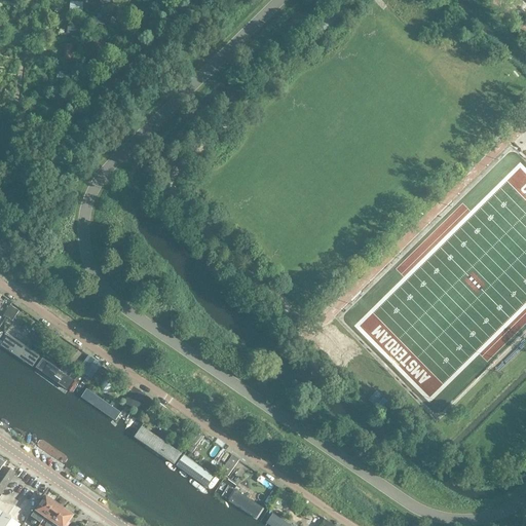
[(72,0),(70,11),(82,14),(84,2),(74,0),(72,0)]
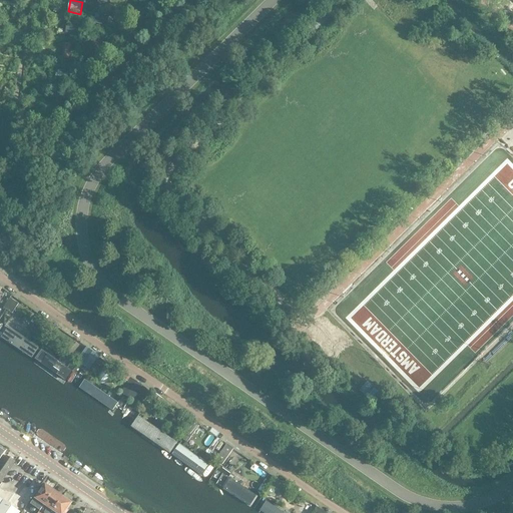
[(101,16),(99,22),(107,24),(108,17),(101,16)]
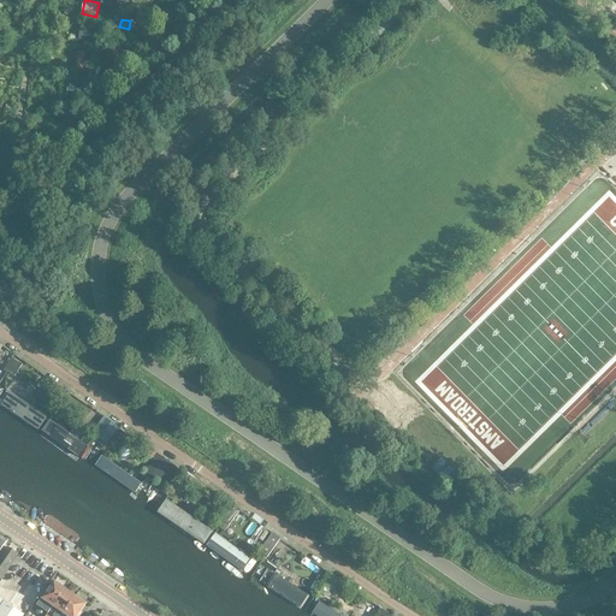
[(81,42),(95,45),(98,30),(83,28),(81,42)]
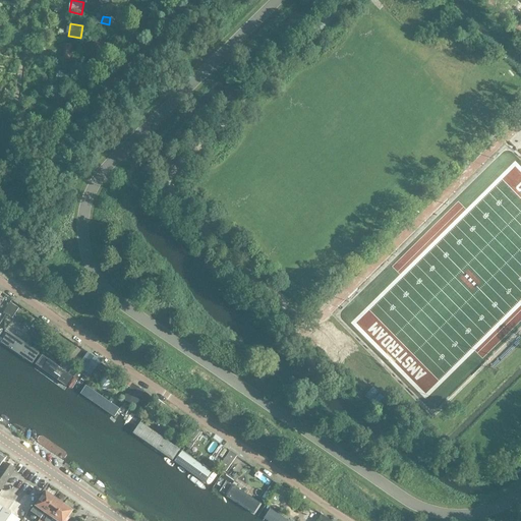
[(98,37),(85,37),(85,51),(98,51),(98,37)]
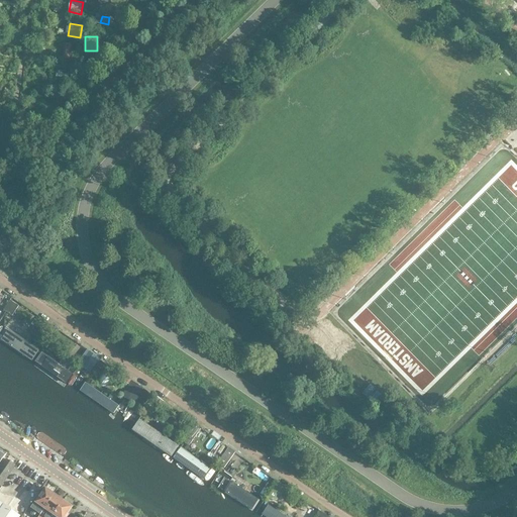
[(74,59),(73,42),(65,43),(66,59),(74,59)]
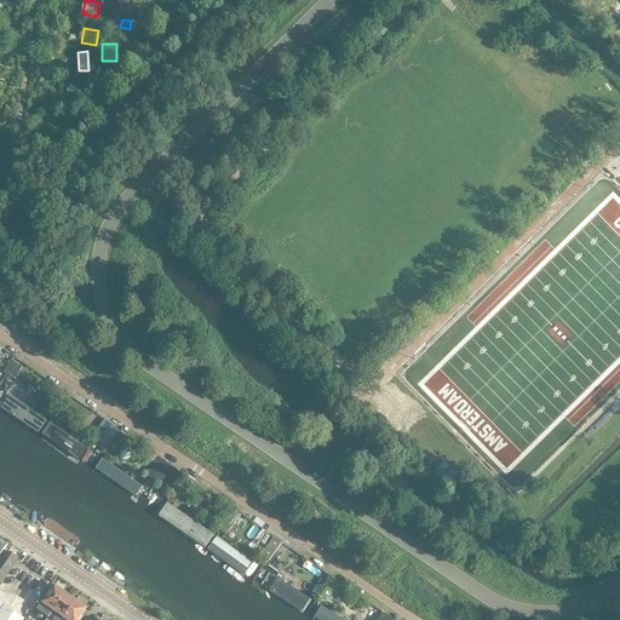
[(59,81),(59,98),(76,98),(76,81),(59,81)]
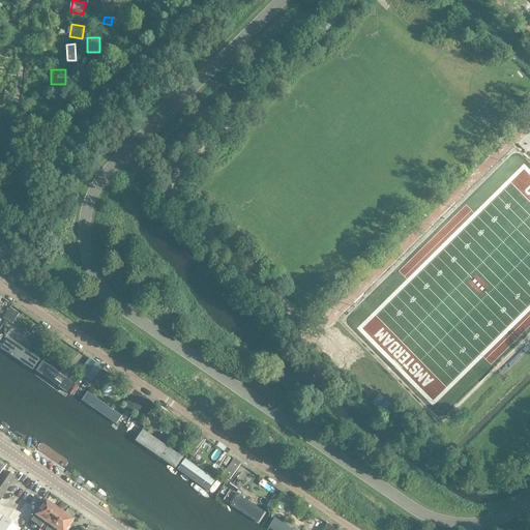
[(16,322),(20,311),(10,307),(6,318),(16,322)]
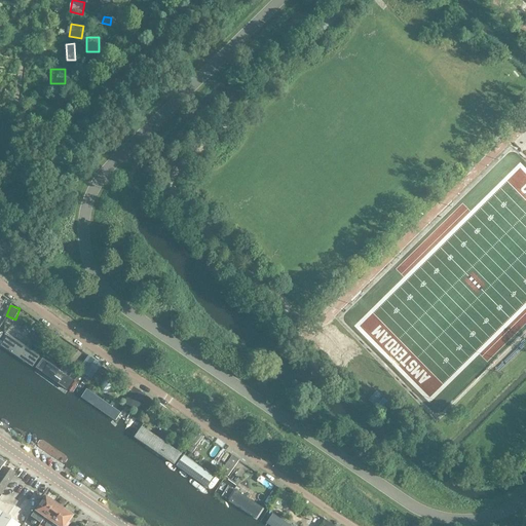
[(8,336),(2,346),(32,367),(39,358),(8,336)]
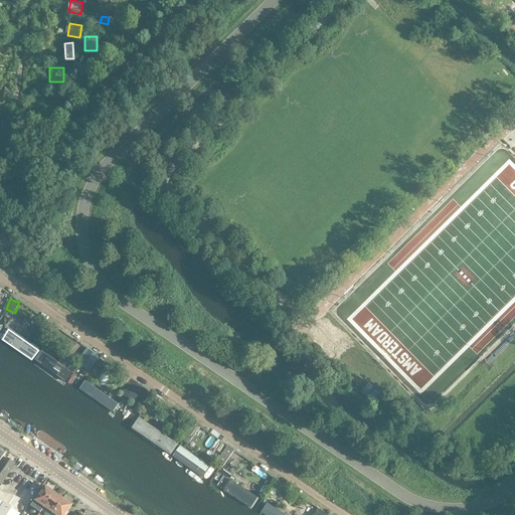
[(92,371),(101,360),(89,350),(79,362),(92,371)]
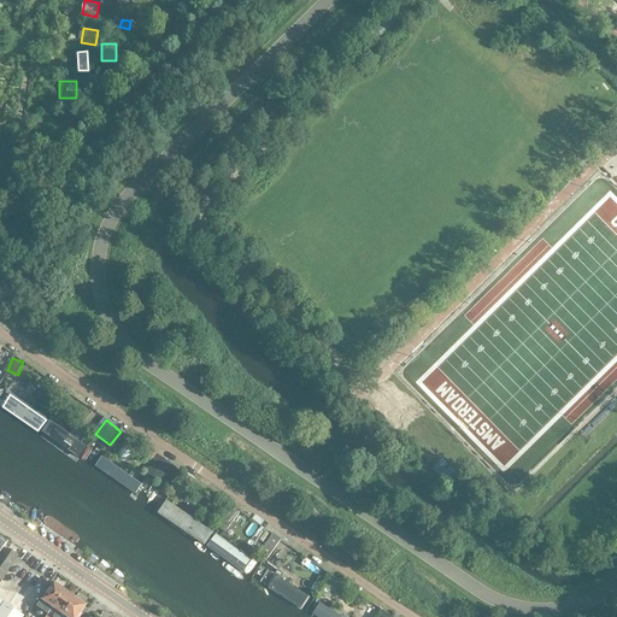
[(86,447),(58,425),(51,435),(77,457),(86,447)]
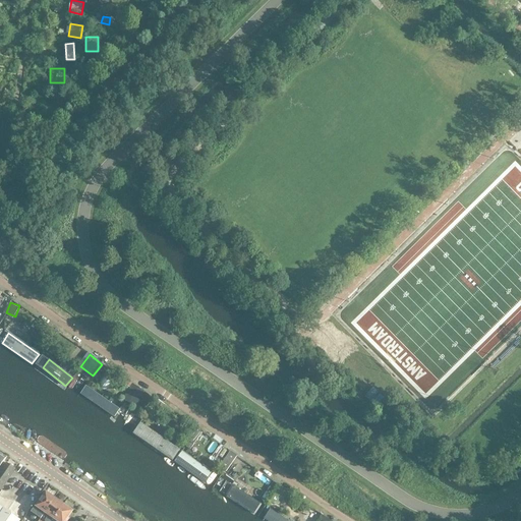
[(137,385),(127,400),(142,410),(153,395),(137,385)]
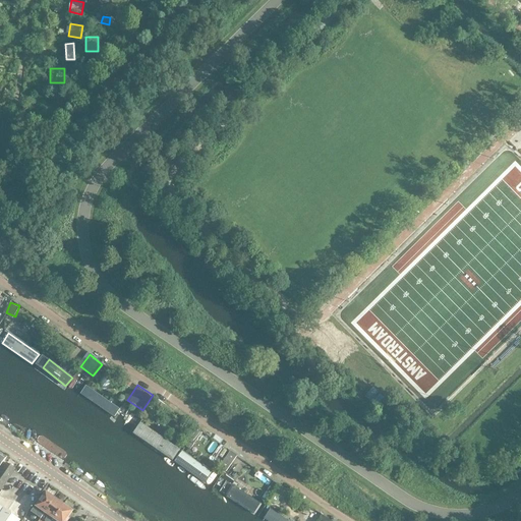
[(119,409),(85,387),(81,393),(115,416),(119,409)]
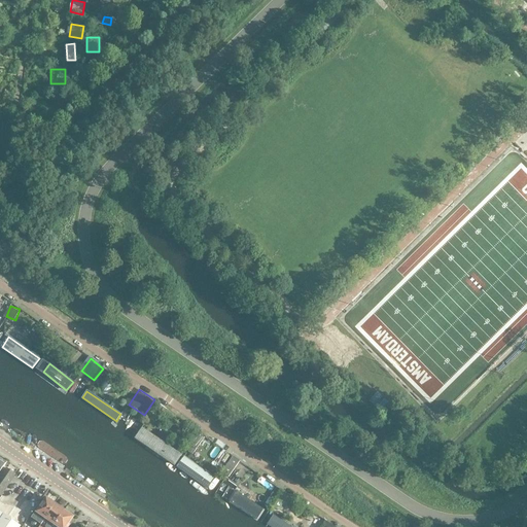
[(181,456),(142,428),(135,438),(174,465),(181,456)]
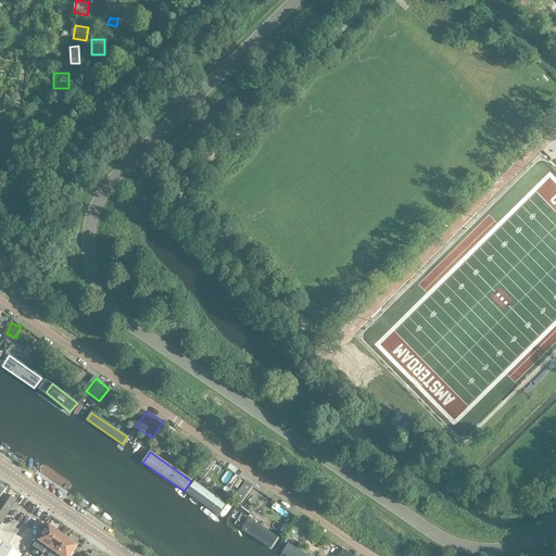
[(245,496),(253,485),(245,480),(238,491),(245,496)]
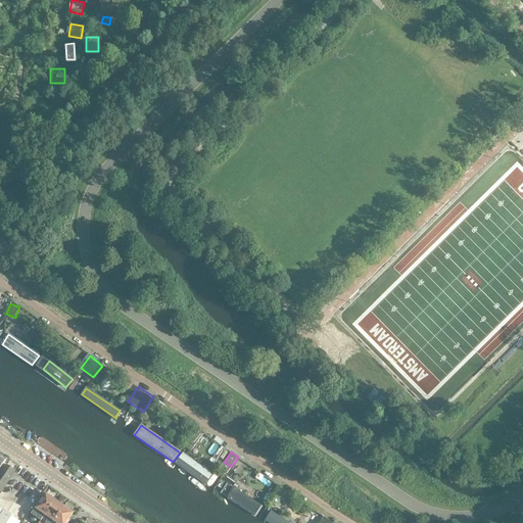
[(211,475),(183,454),(176,464),(204,484),(211,475)]
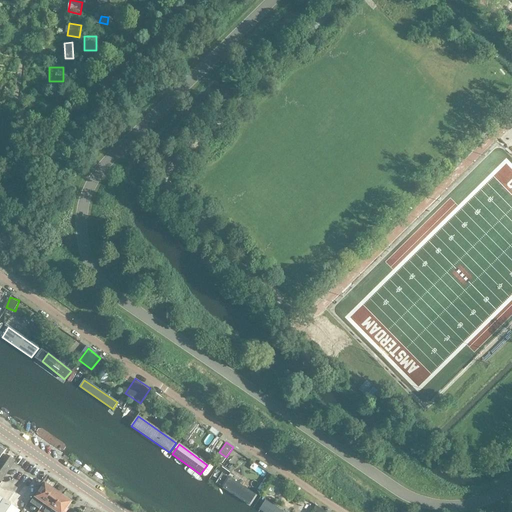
[(0,480),(1,481),(14,461),(6,456),(0,464),(0,480)]
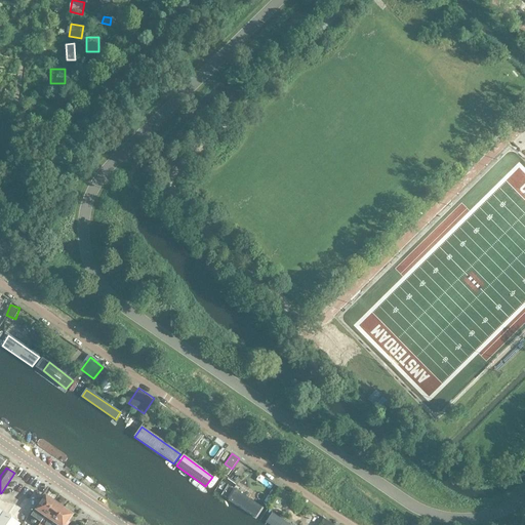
[(235,490),(229,500),(255,518),(263,508),(235,490)]
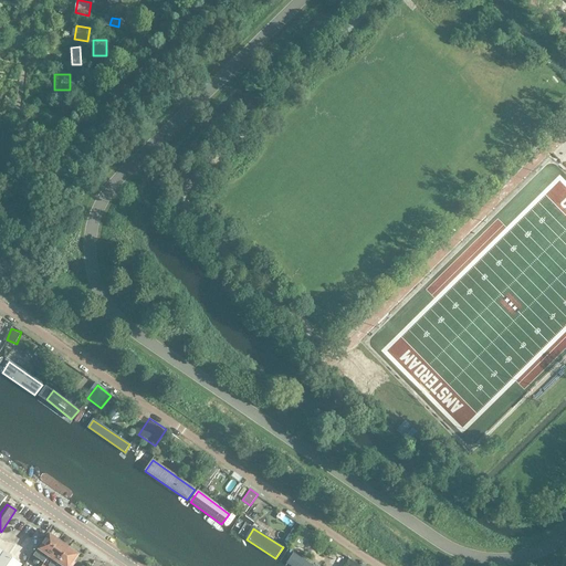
[(39,551),(40,552),(35,557),(44,564),(60,542),(50,535),(39,551)]
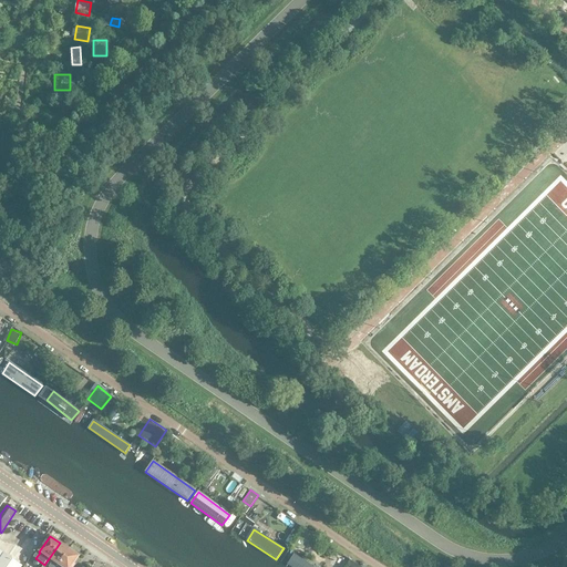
[(57,566),(69,549),(60,543),(44,565),(48,566),(57,566)]
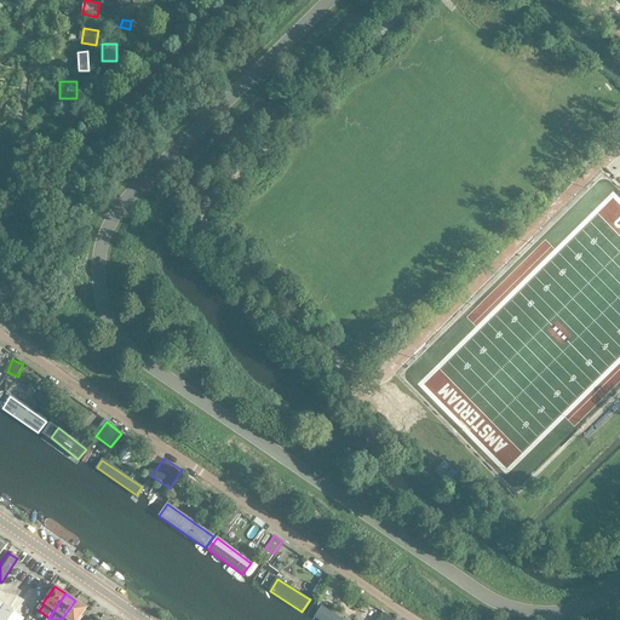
[(79,619),(86,609),(75,601),(62,619),(79,619)]
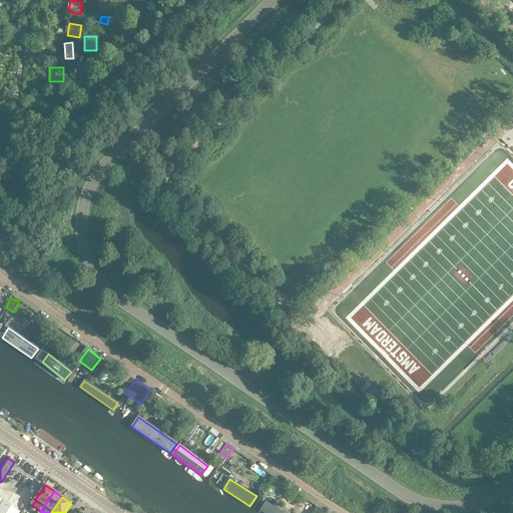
[(19,512),(20,512),(0,498),(0,512),(19,512)]
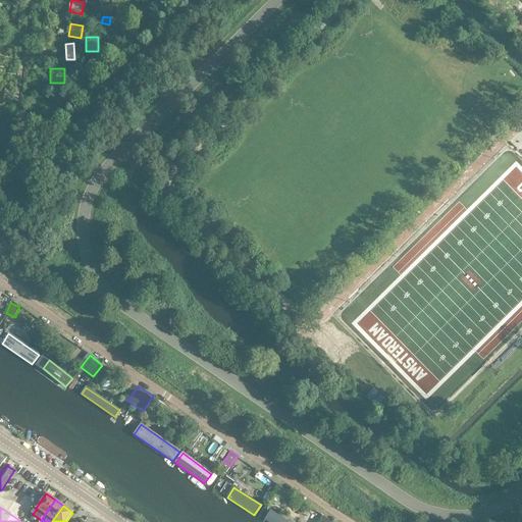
[(286,521),(270,511),(265,519),(268,521),(286,521)]
